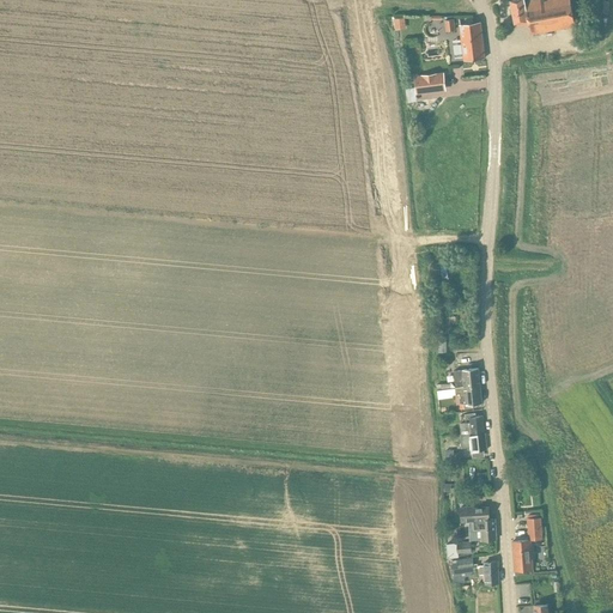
[(530,35),(542,32),(575,26),(569,0),(538,0),(532,1),(530,0),(509,0),(515,24),(528,20),(530,35)]
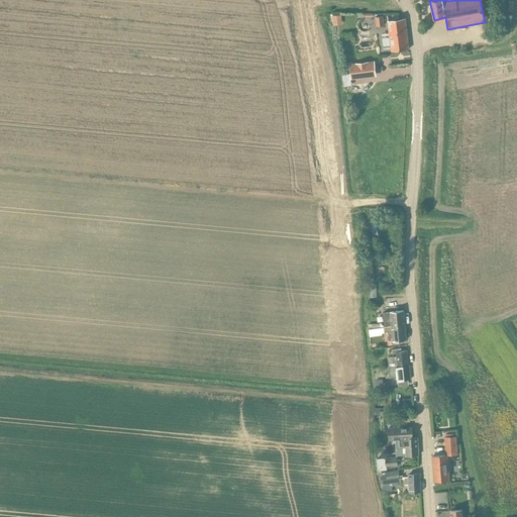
[(341,15),(332,16),(333,24),(342,24),(341,15)]
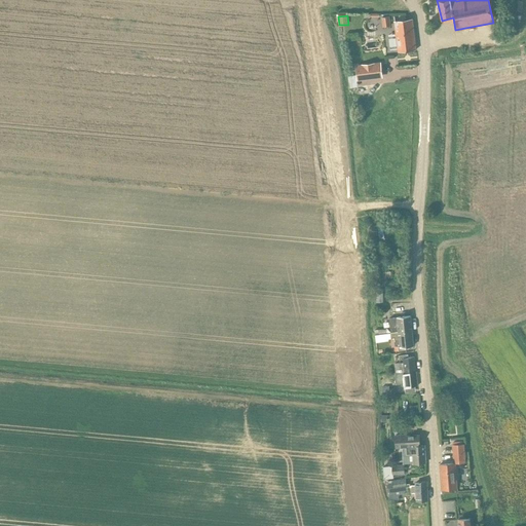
[(381,17),(382,27),(390,26),(389,16),(381,17)]
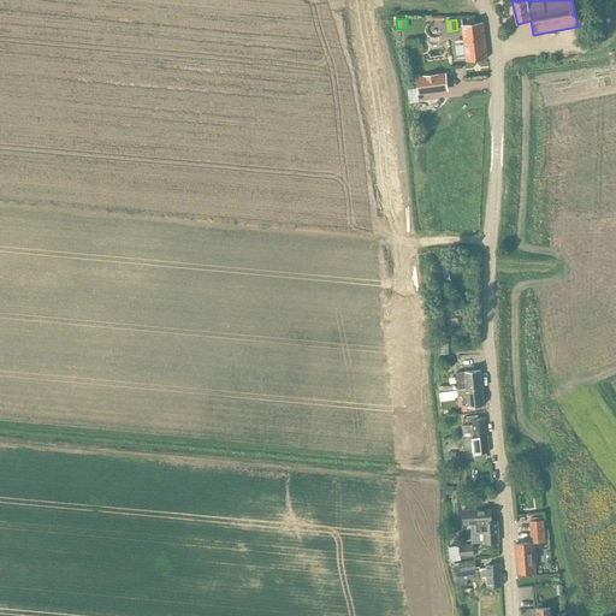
[(468,61),(475,60),(486,59),(483,23),(463,24),(465,34),(468,61)]
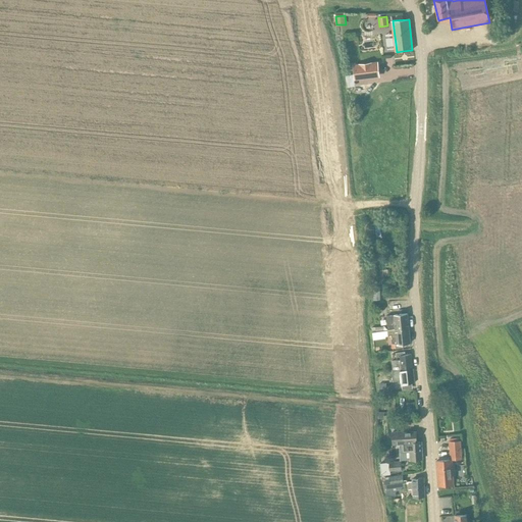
[(378,61),(353,64),(355,81),(380,77),(378,61)]
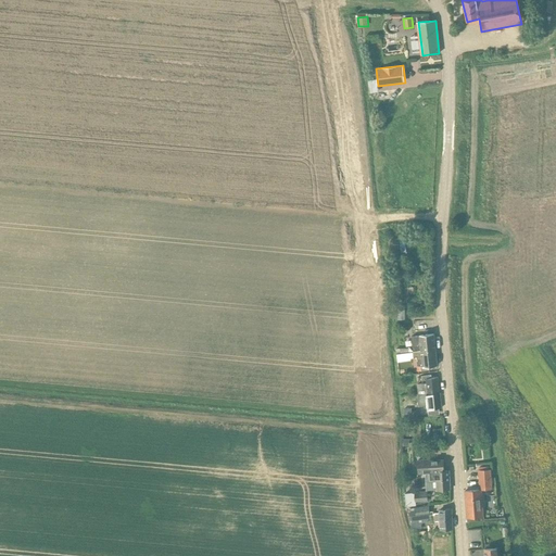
[(434,335),(424,336),(412,337),(413,352),(436,350),(434,335)]
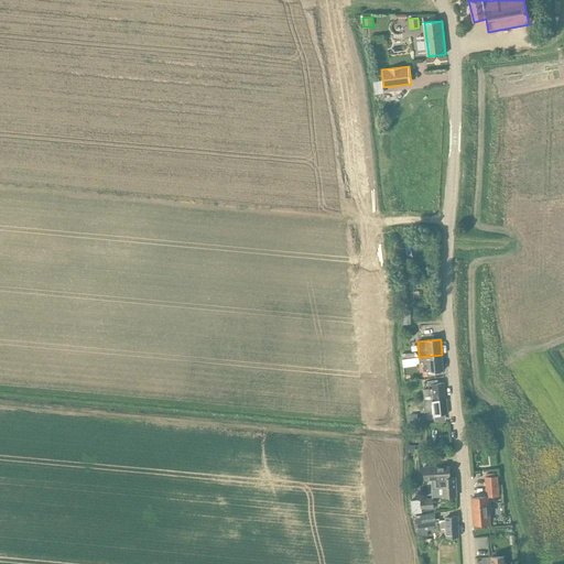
[(419,357),(415,357),(415,364),(416,364),(420,364),(419,362),(420,361),(423,361),(424,371),(424,372),(427,371),(427,377),(435,376),(435,371),(443,370),(442,355),(419,357)]
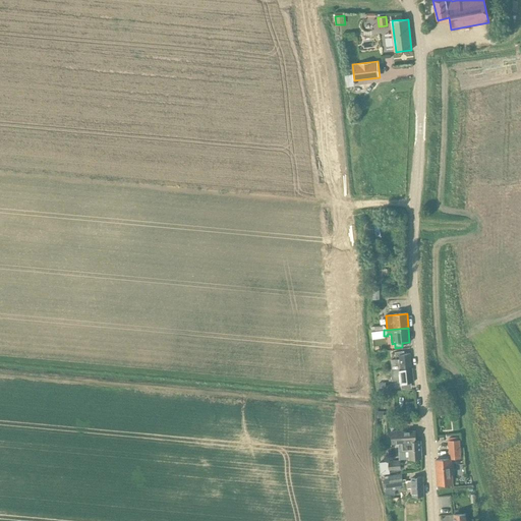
[(393,369),(412,367),(410,353),(404,354),(404,351),(395,352),(396,357),(400,356),(400,360),(392,361),(393,369)]
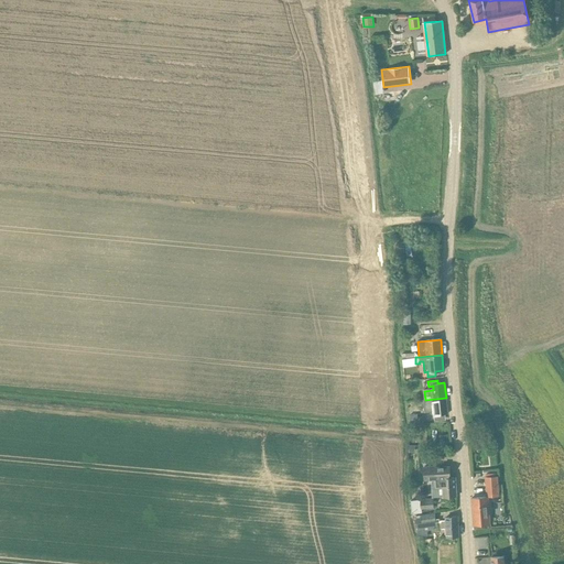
[(444,414),(447,413),(446,398),(425,400),(426,412),(435,411),(436,420),(445,419),(444,414)]
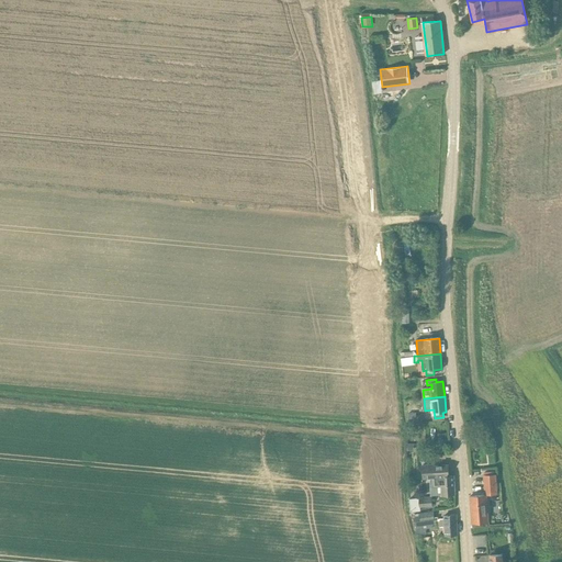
[(478,431),(475,435),(475,438),(479,440),(482,440),(484,437),(483,434),(481,431),(478,431)]
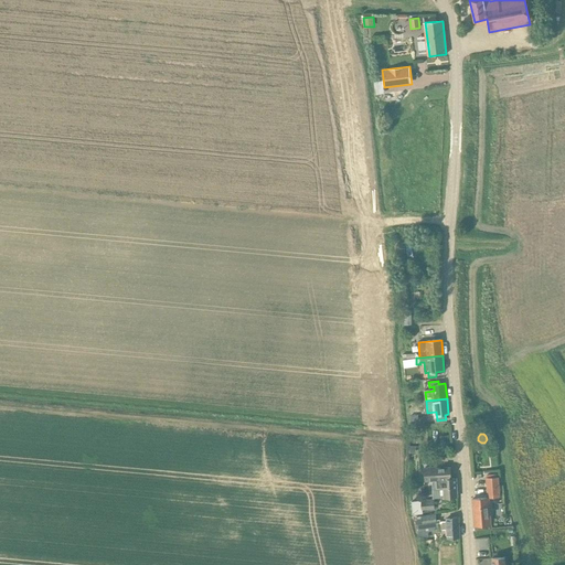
[(448,435),(440,436),(441,455),(450,454),(448,435)]
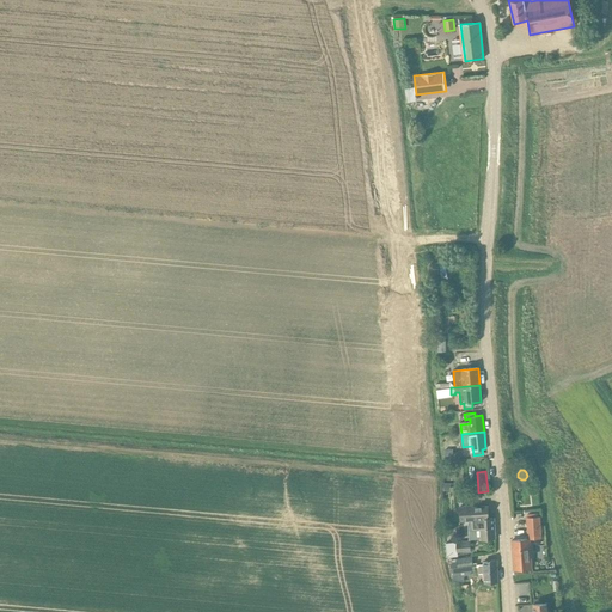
[(482,539),(495,538),(494,518),(489,519),(488,506),(473,507),(473,505),(460,506),(460,520),(473,520),(473,526),(481,526),(482,539)]
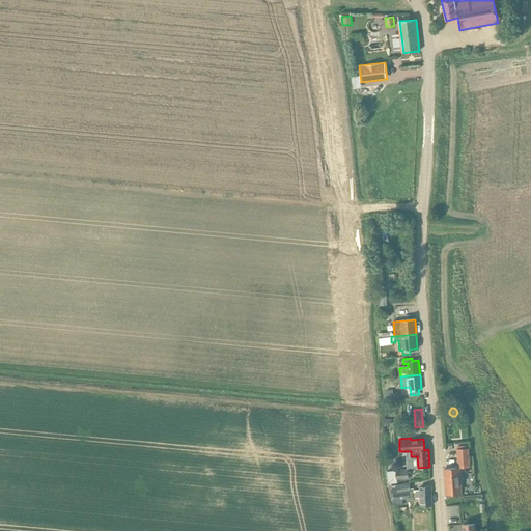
[(457,446),(457,449),(459,466),(470,465),(469,448),(467,448),(467,445),(457,446)]
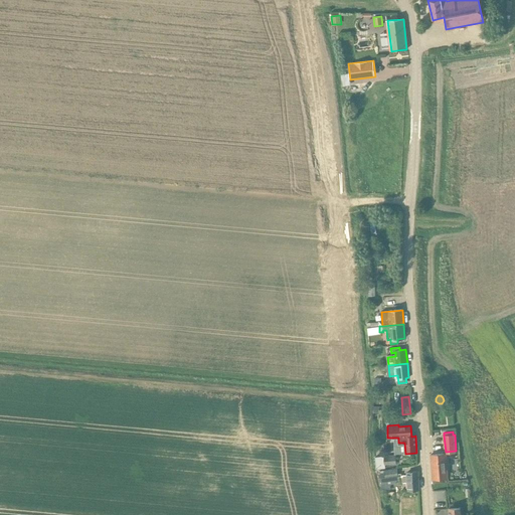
[(446,454),(441,455),(431,455),(433,480),(448,479),(446,454)]
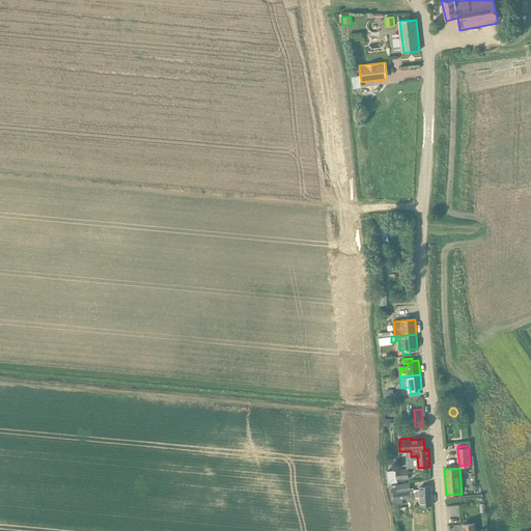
[(388,482),(397,482),(397,478),(400,478),(409,478),(409,470),(391,472),(387,472),(388,482)]
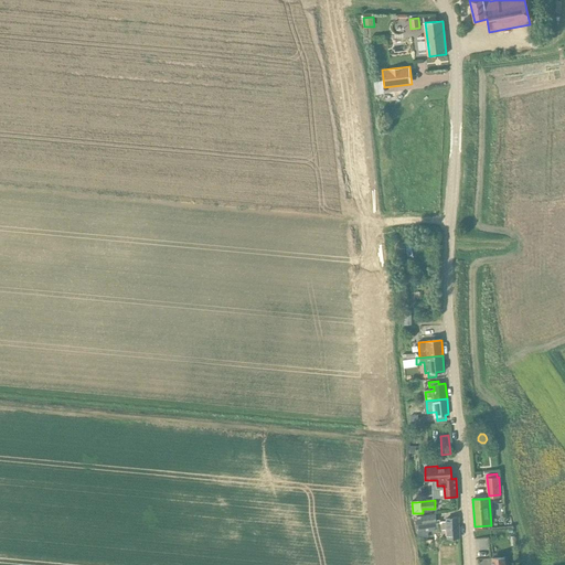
[(417,518),(418,530),(418,537),(429,537),(428,531),(436,530),(436,528),(439,528),(438,523),(440,523),(440,520),(437,520),(436,514),(417,518)]
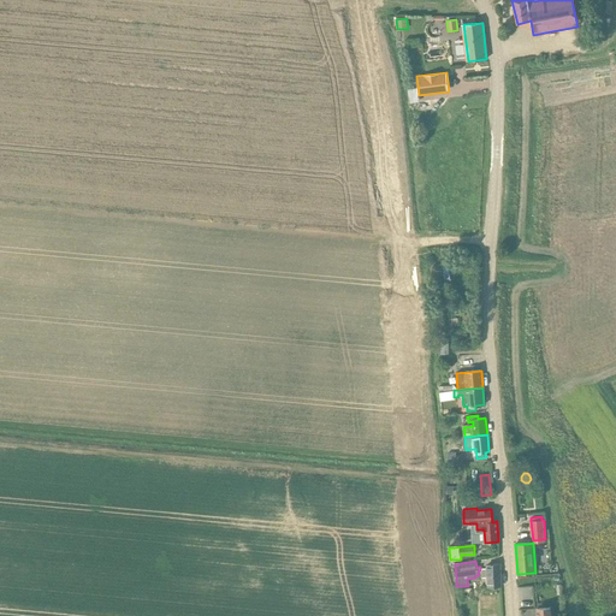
[(499,564),(487,564),(489,586),(501,586),(499,564)]
